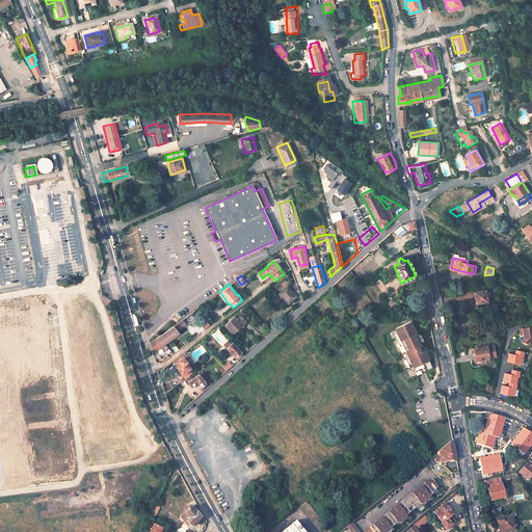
[(295,297),(286,288),(278,294),(288,304),(295,297)]
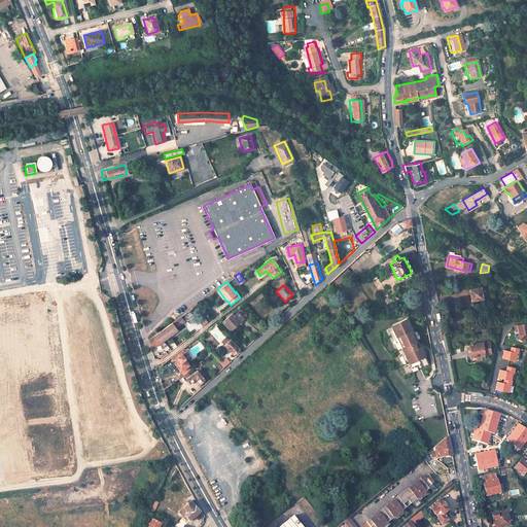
[(483,297),(481,286),(469,288),(471,300),(483,297)]
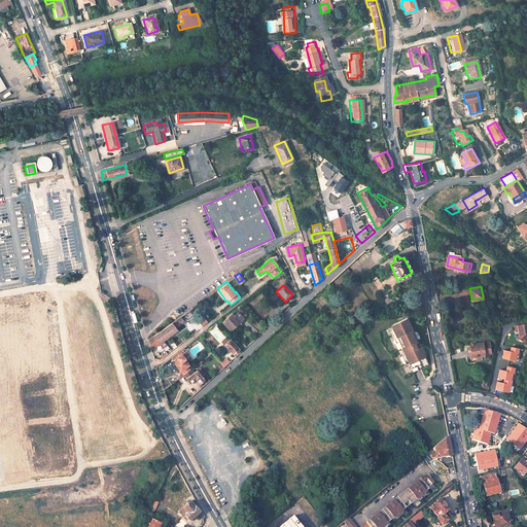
[(231,330),(244,319),(239,314),(235,317),(233,313),(222,322),(231,330)]
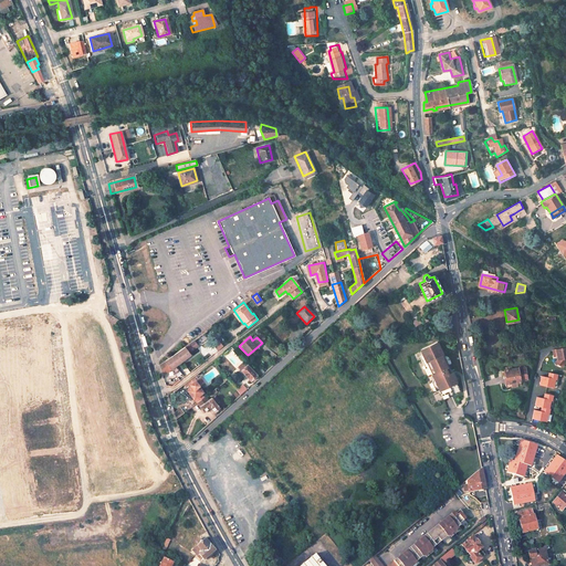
[(160,365),(164,375),(191,355),(190,352),(200,343),(197,338),(181,349),(160,365)]
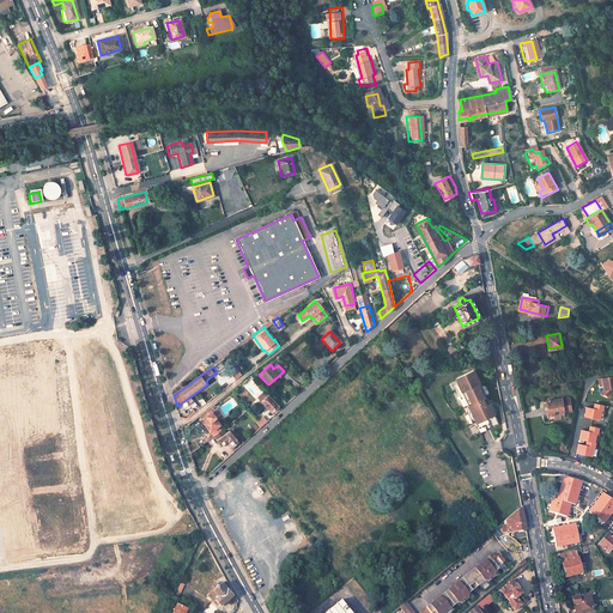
[(228,371),(229,372),(220,378),(218,374),(214,376),(219,383),(225,380),(228,384),(241,376),(236,366),(228,371)]
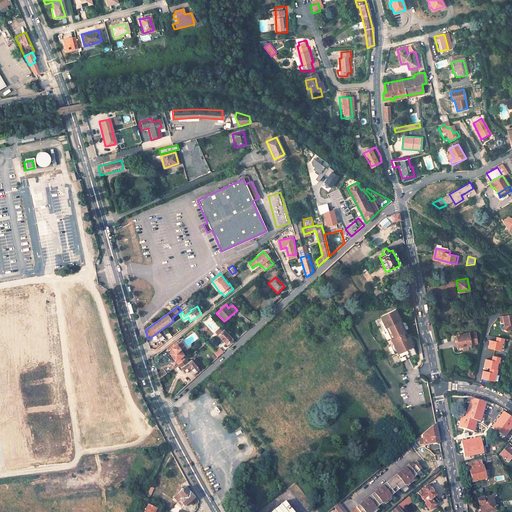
[(401,361),(416,354),(411,343),(412,342),(411,338),(409,334),(407,335),(405,330),(407,329),(405,324),(403,322),(401,322),(394,309),(380,317),(382,321),(380,323),(380,325),(384,333),(386,332),(391,342),(390,343),(390,345),(393,353),(396,352),(401,361)]
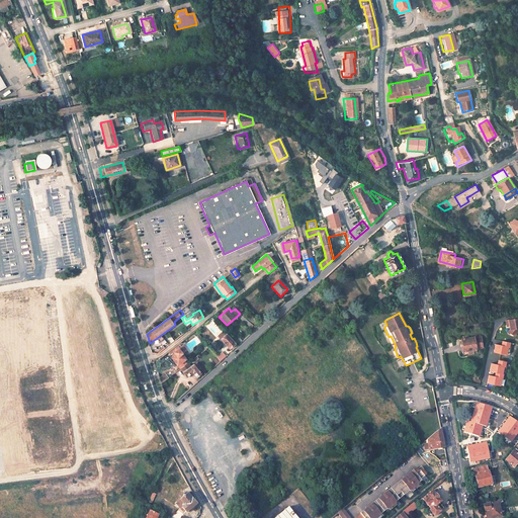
[(517,317),(505,320),(507,333),(511,332),(515,329),(517,328),(517,317)]
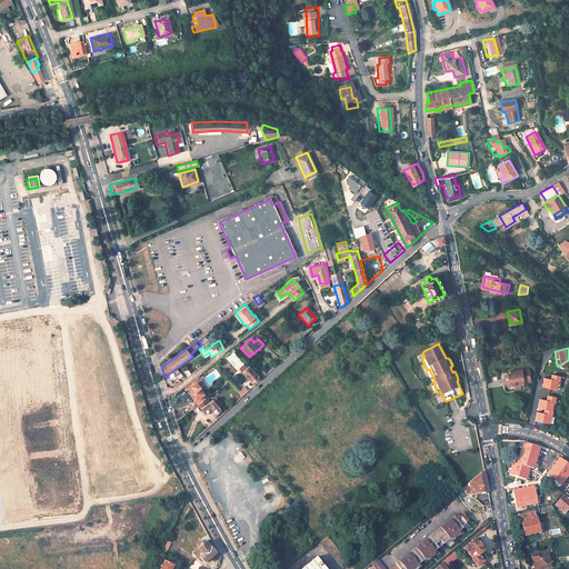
[(251,382),(258,377),(246,363),(239,369),(251,382)]
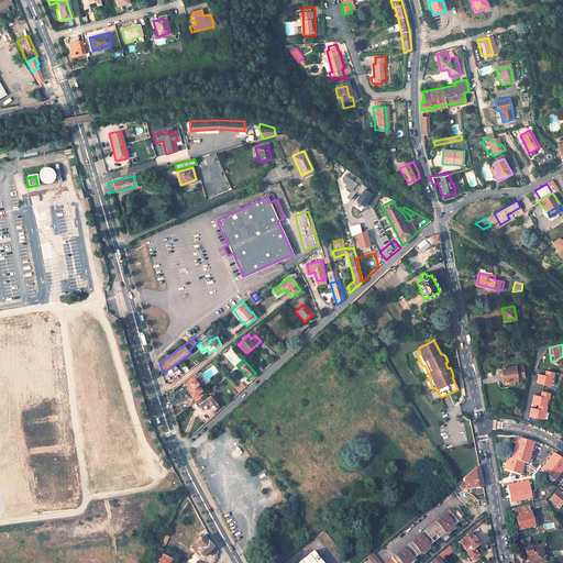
[(517,379),(525,377),(522,365),(501,368),(503,376),(500,377),(501,384),(505,386),(518,384),(517,379)]
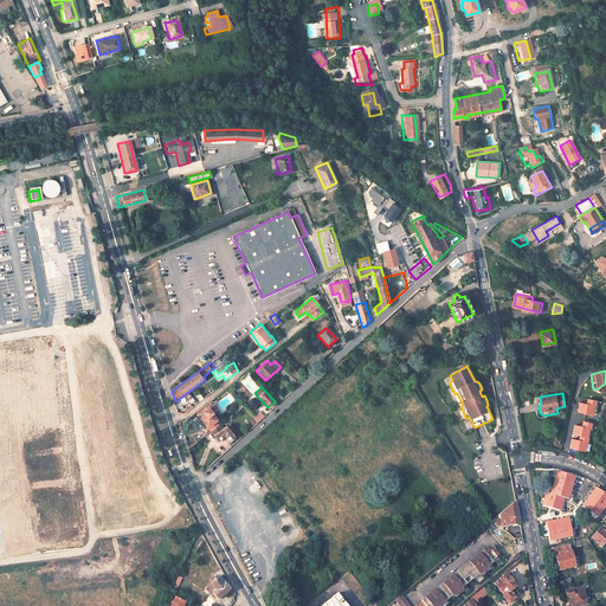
[(200,417),(208,426),(218,419),(212,412),(217,408),(213,404),(211,405),(208,401),(197,411),(199,414),(204,411),(206,413),(200,417)]
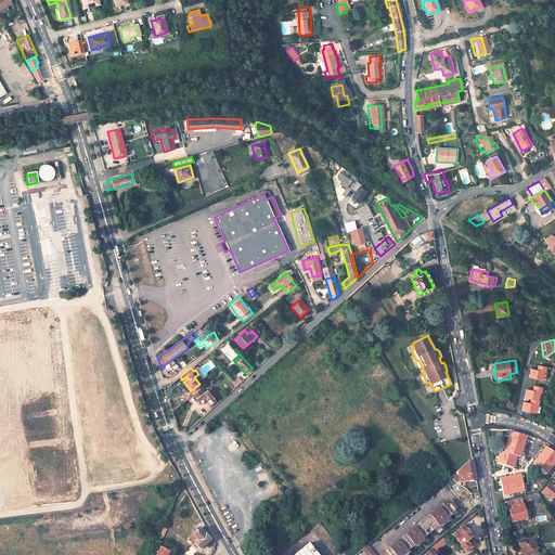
[(233,386),(241,383),(239,377),(231,381),(233,386)]
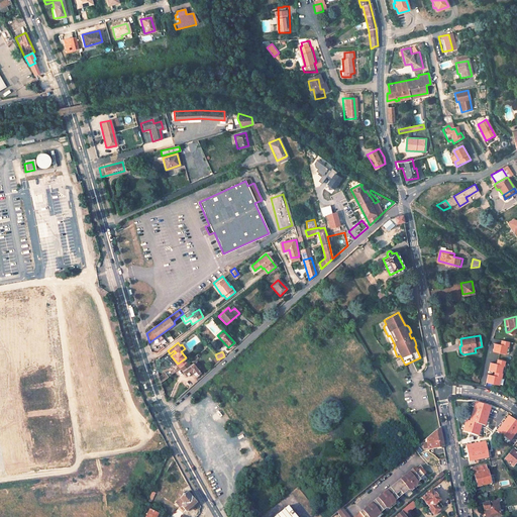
[(500,373),(504,375),(507,366),(495,360),(491,372),(499,375),(500,373)]
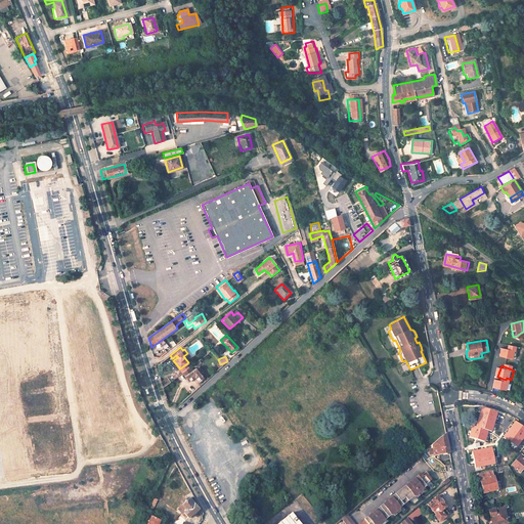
[(199,381),(203,378),(199,372),(200,370),(199,368),(197,369),(194,367),(192,369),(190,366),(181,374),(187,382),(194,377),(199,381)]
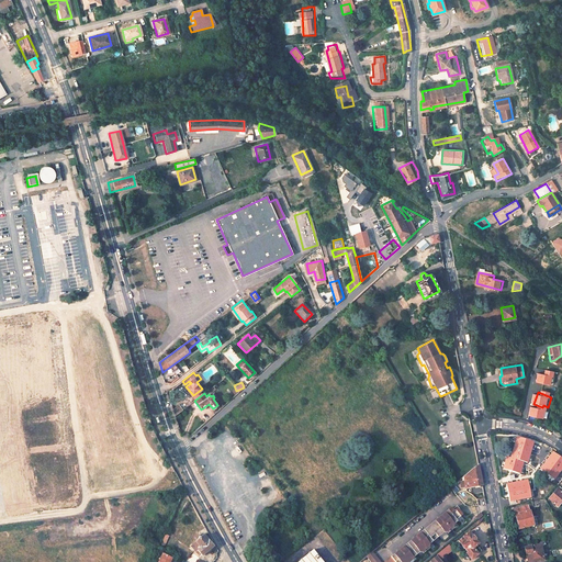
[(176,416),(183,411),(179,405),(173,409),(176,416)]
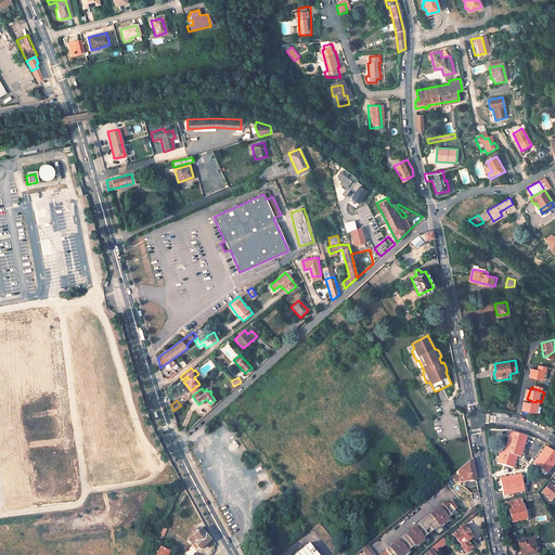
[(520,457),(527,437),(511,431),(504,452),(501,451),(498,463),(513,467),(516,456),(520,457)]
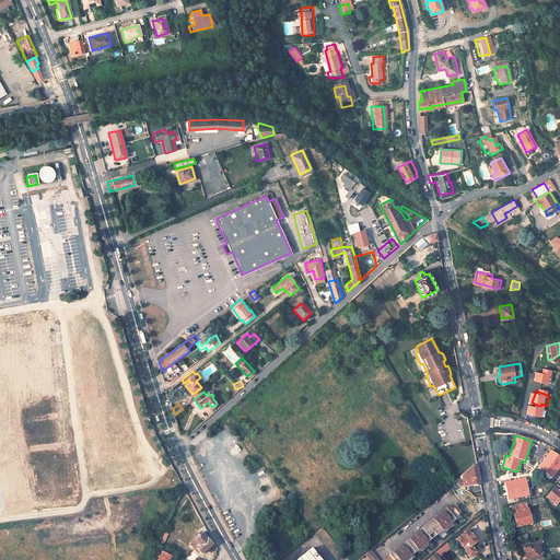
[(552,478),(559,466),(559,457),(550,451),(538,468),(552,478)]
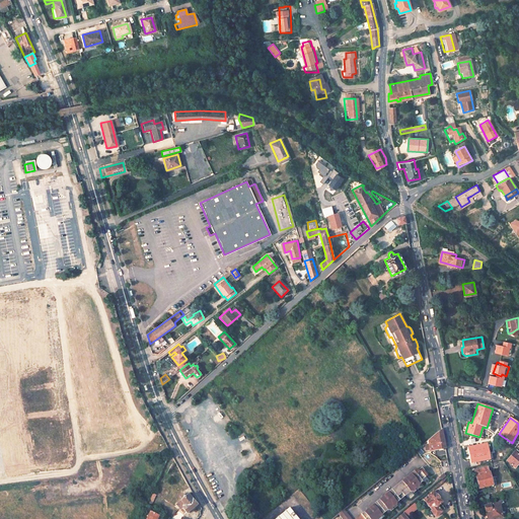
[(430,452),(445,449),(441,430),(428,441),(430,452)]
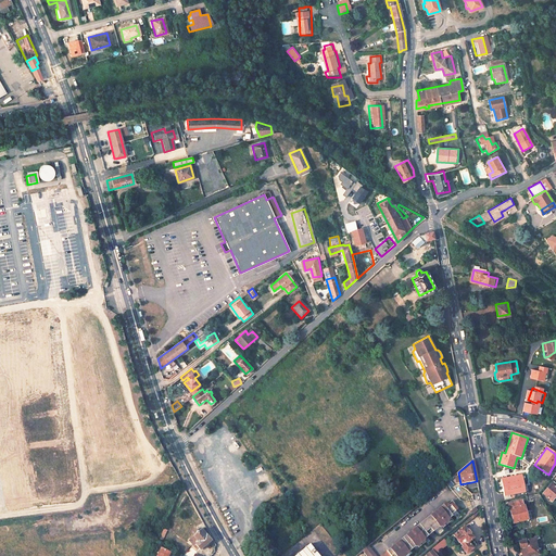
[(525,492),(522,476),(501,479),(504,495),(525,492)]
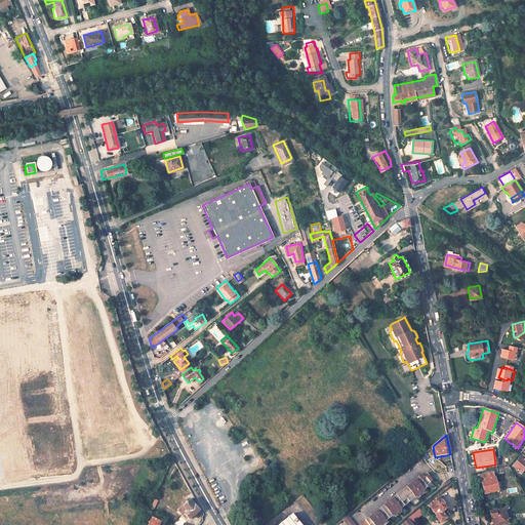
[(513,466),(522,473),(524,469),(524,460),(520,456),(513,466)]
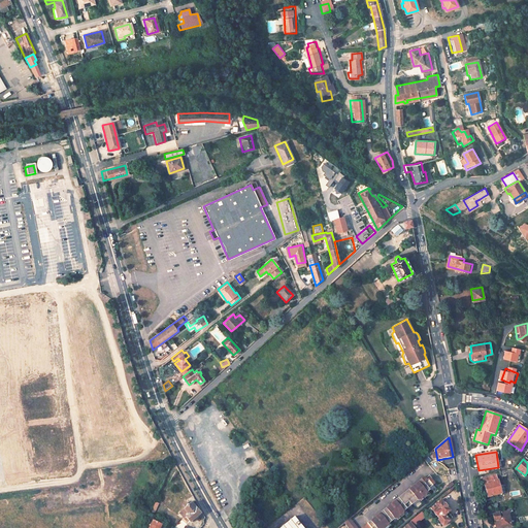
[(386,527),(427,495),(437,486),(428,476),(425,480),(421,481),(362,527),(386,527)]
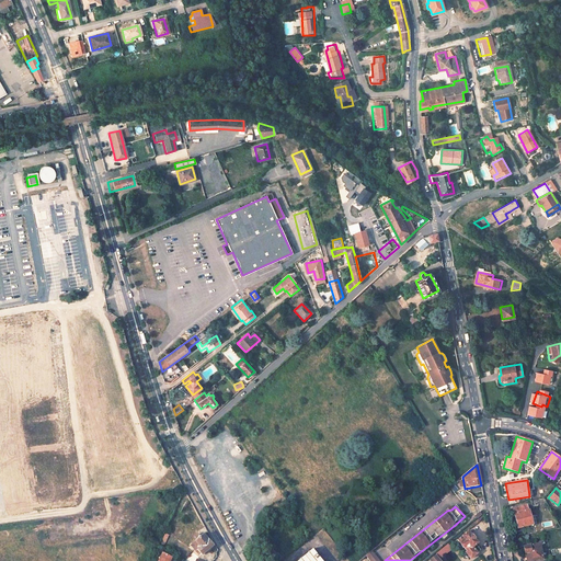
[(533,525),(537,524),(535,515),(530,516),(528,510),(527,511),(526,506),(513,510),(518,527),(533,524),(533,525)]
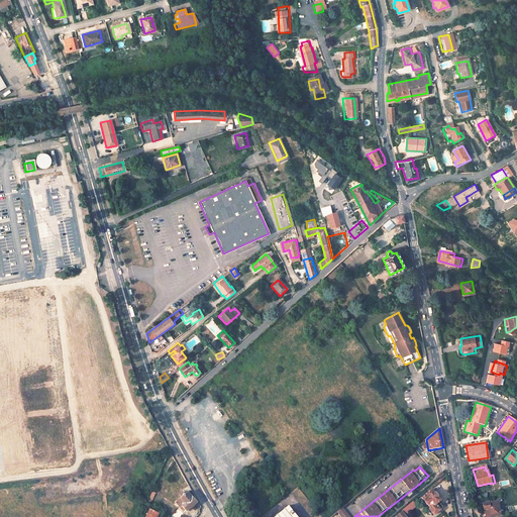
[(440,500),(431,490),(421,498),(434,514),(443,507),(438,502),(440,500)]
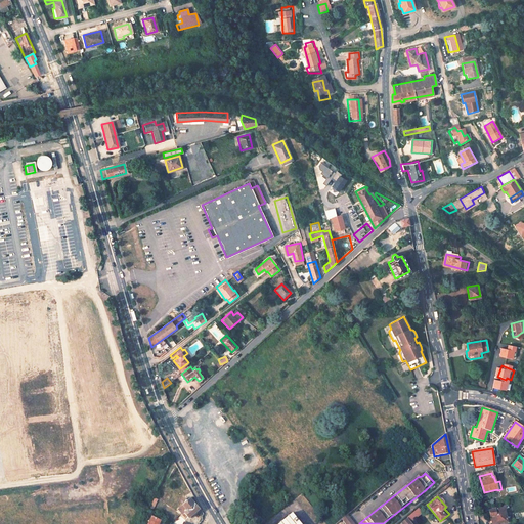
[(179,510),(187,519),(198,509),(188,499),(179,510)]
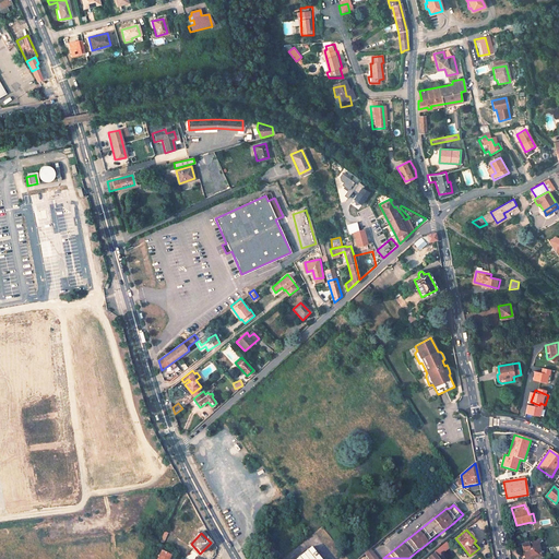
[(525,558),(540,557),(538,542),(522,545),(523,550),(524,550),(525,558)]
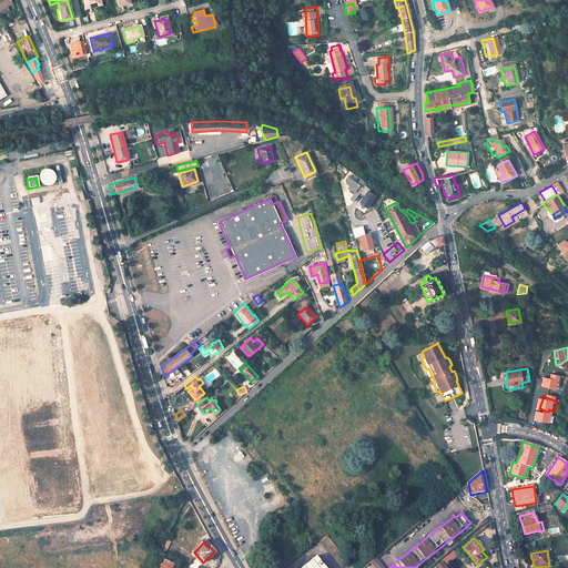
[(452,551),(443,559),(446,565),(456,557),(452,551)]
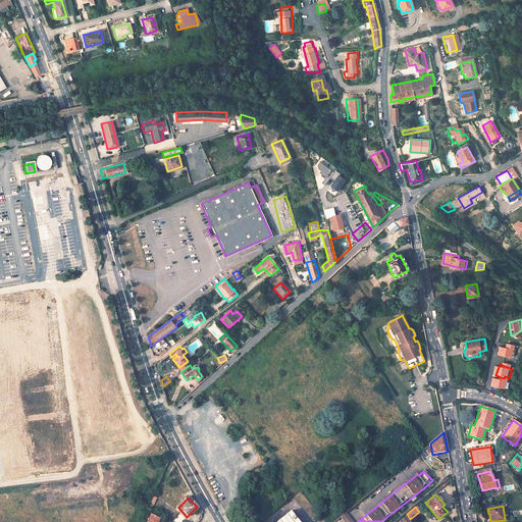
[(300,521),(291,511),(276,521),(300,521)]
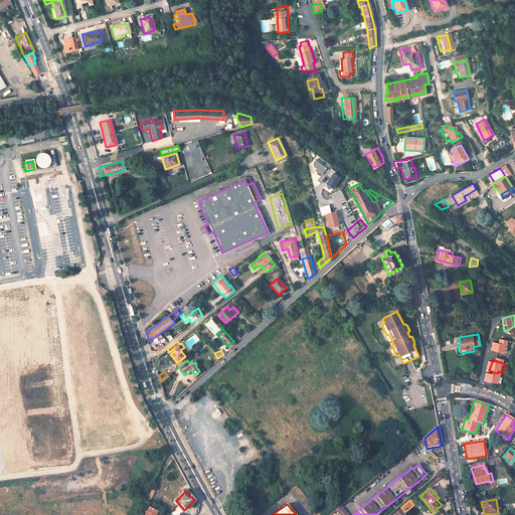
[(335,510),(339,514),(348,514),(341,506),(335,510)]
